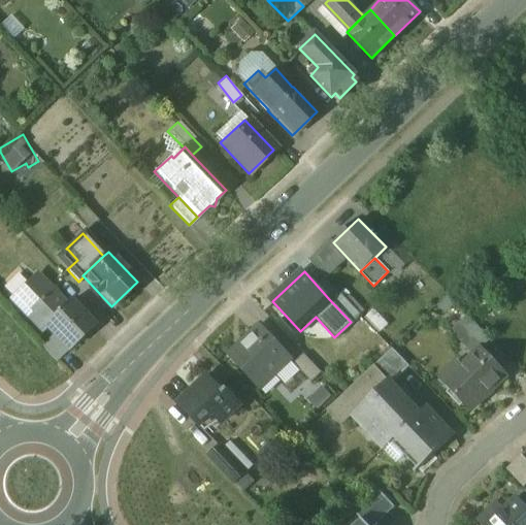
[(51,288),(46,288),(34,275),(10,297),(41,329),(43,327),(42,325),(63,305),(59,301),(58,301),(55,298),(55,292),(51,288)]
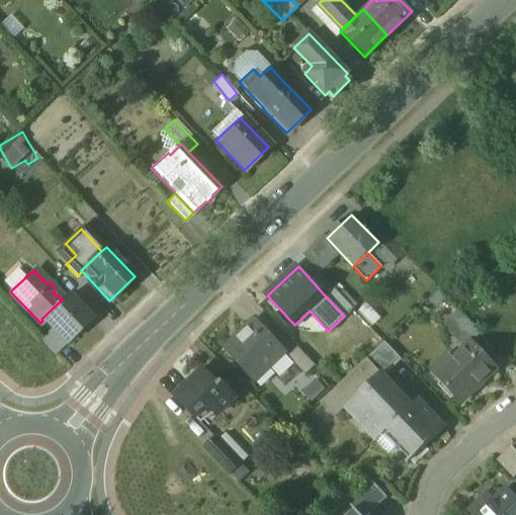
[(353,307),(332,284),(323,293),(344,316),(353,307)]
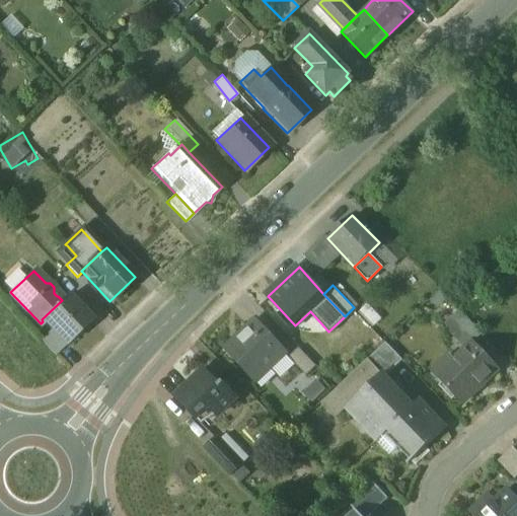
[(462,314),(438,288),(427,299),(451,324),(462,314)]
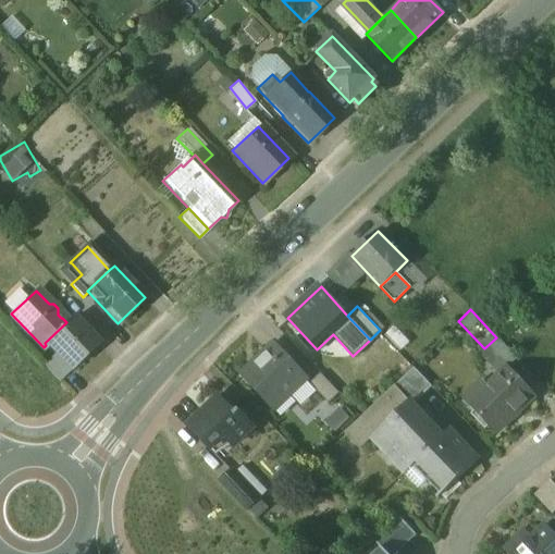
[(66,322),(45,343),(46,345),(54,353),(70,370),(97,344),(72,318),(66,322)]
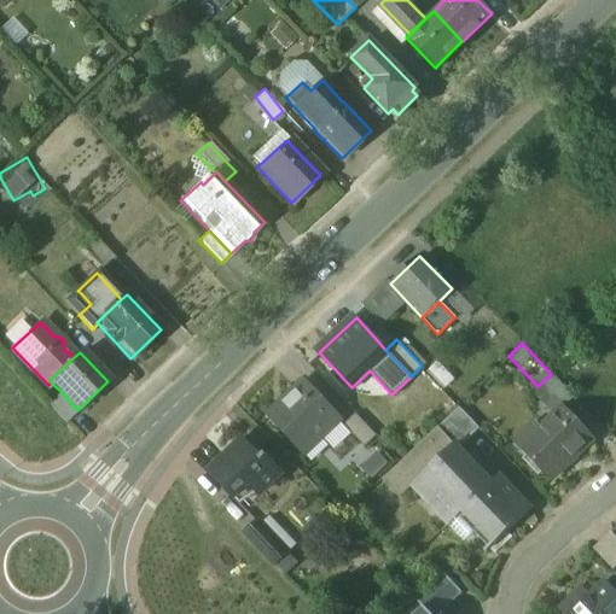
[(338,417),(303,381),(282,402),(286,405),(271,419),(302,451),(323,432),(318,427),(332,415),(336,419),(338,417)]
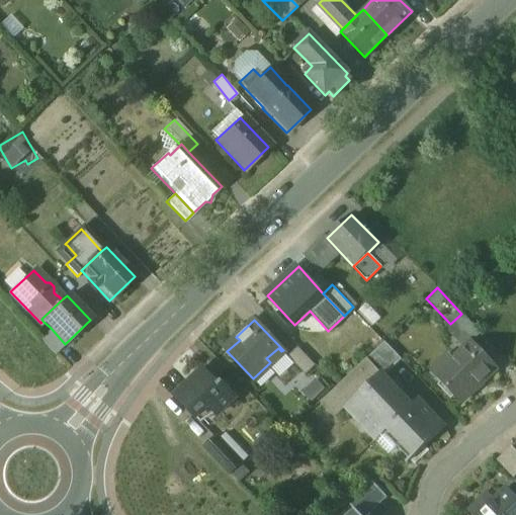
[(65,344),(51,328),(39,339),(54,354),(65,344)]
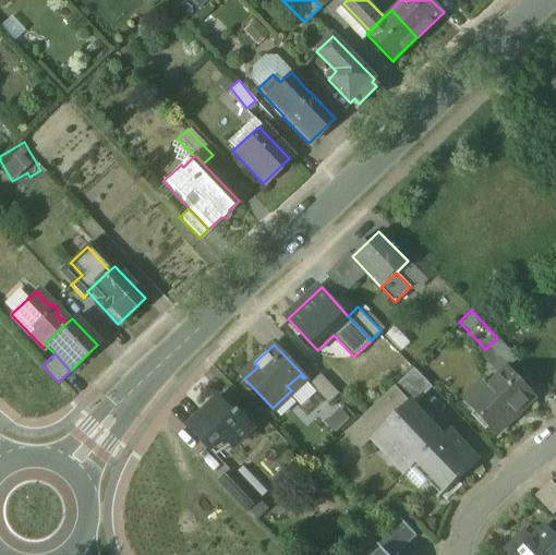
[(413,365),(393,386),(408,401),(411,406),(432,386),(413,365)]
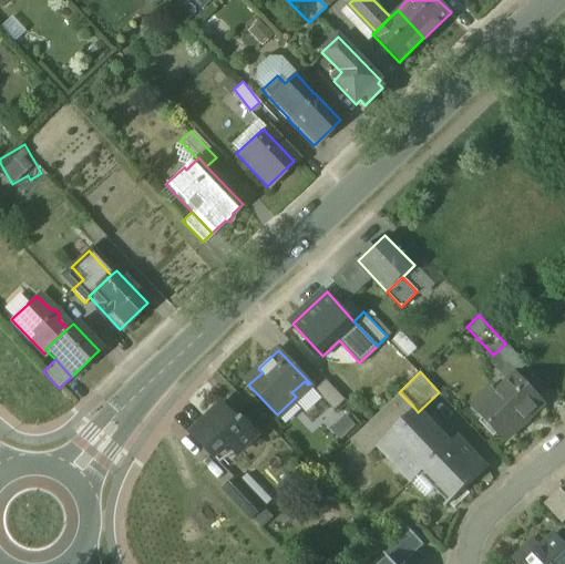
[(515,372),(476,410),(503,439),(543,401),(515,372)]
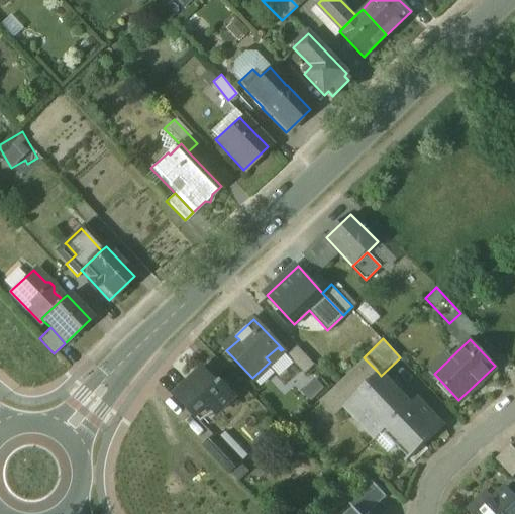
[(312,363),(295,345),(286,354),(302,372),(312,363)]
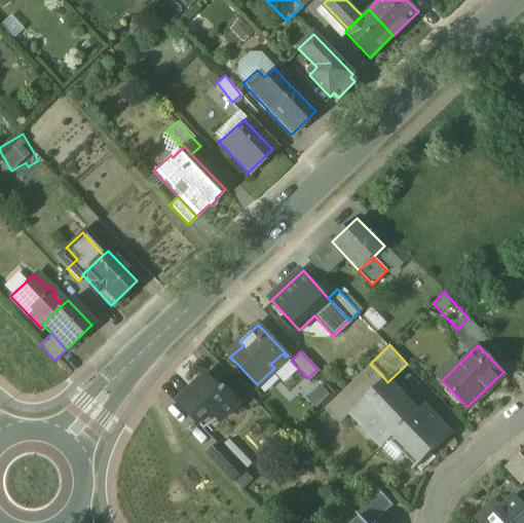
[(370,364),(325,408),(340,423),(349,414),(348,413),(384,378),(370,364)]
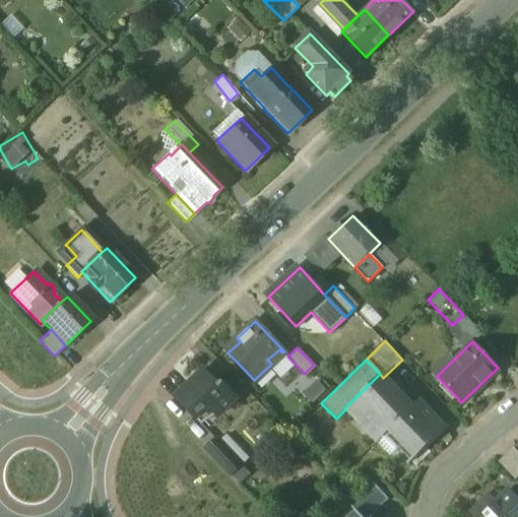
[(221,384),(218,386),(203,370),(175,397),(196,418),(208,407),(216,415),(235,398),(221,384)]
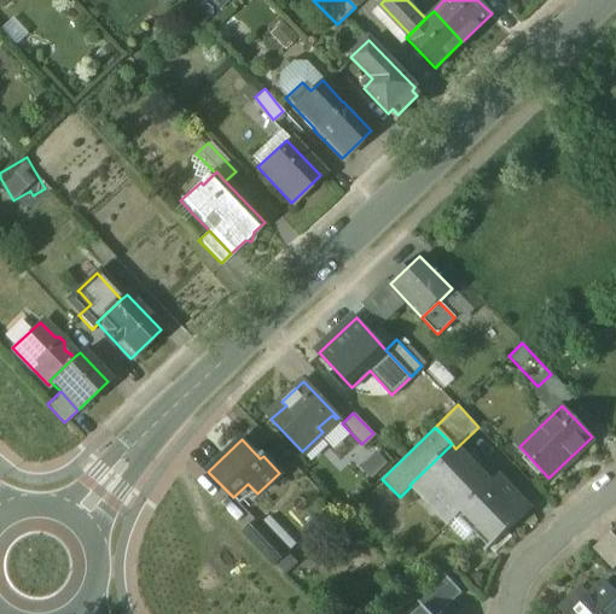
[(463,508),(488,483),(455,449),(452,444),(410,485),(411,486),(447,522),(463,508)]
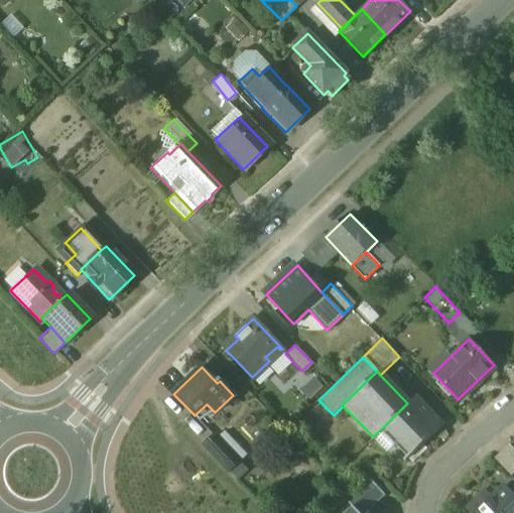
[(407,403),(386,424),(412,453),(442,425),(415,396),(407,403)]
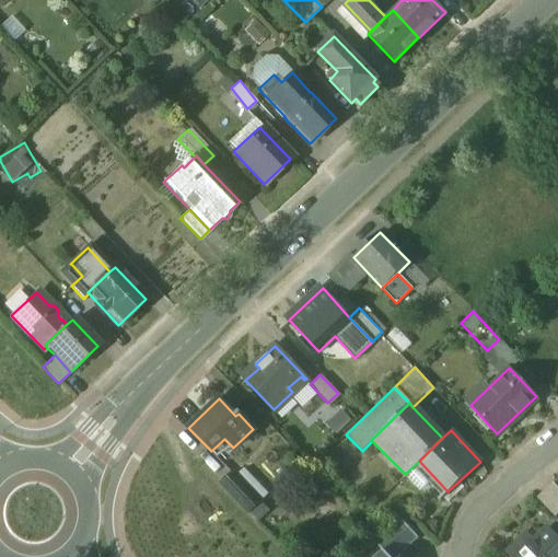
[(258,500),(232,472),(221,482),(248,511),(258,500)]
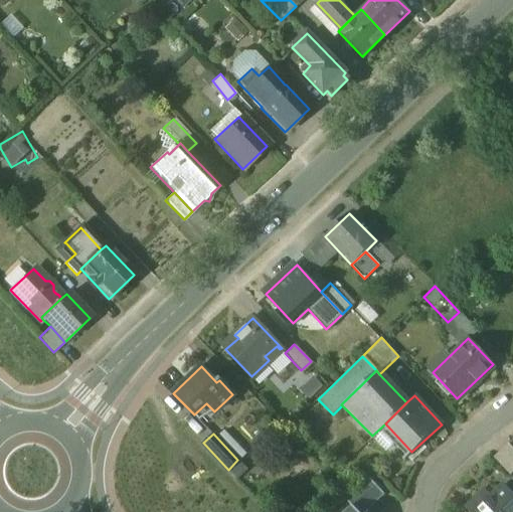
[(512,469),(512,448),(507,442),(492,456),(509,473),(512,469)]
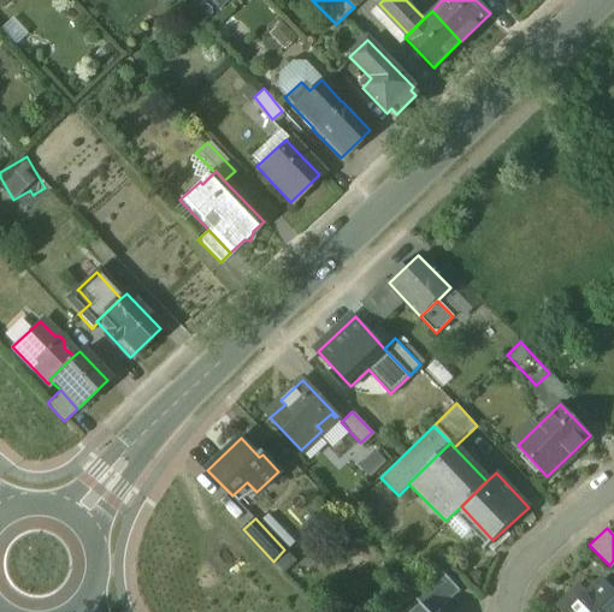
[(437,566),(409,593),(420,605),(427,611),(435,611),(459,590),(437,566)]
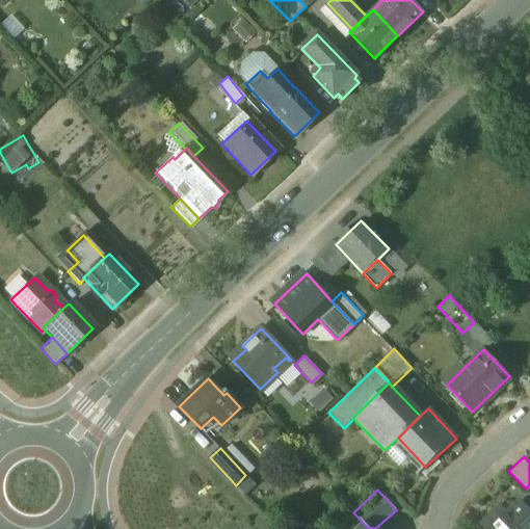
[(519,500),(488,528),(486,528),(529,528),(529,508),(520,498),(518,499),(519,500)]
